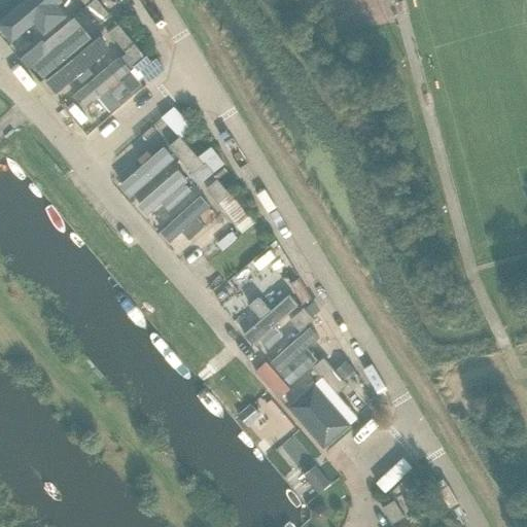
[(38,0),(13,22),(23,33),(43,15),(53,26),(65,15),(56,5),(62,0),(38,0)]
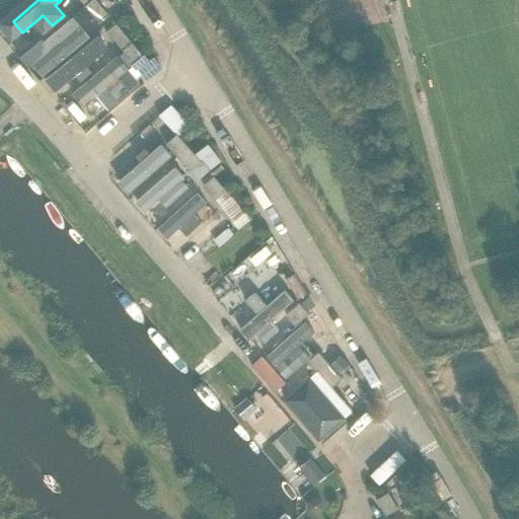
[(98,23),(107,15),(94,0),(90,0),(84,6),(98,23)]
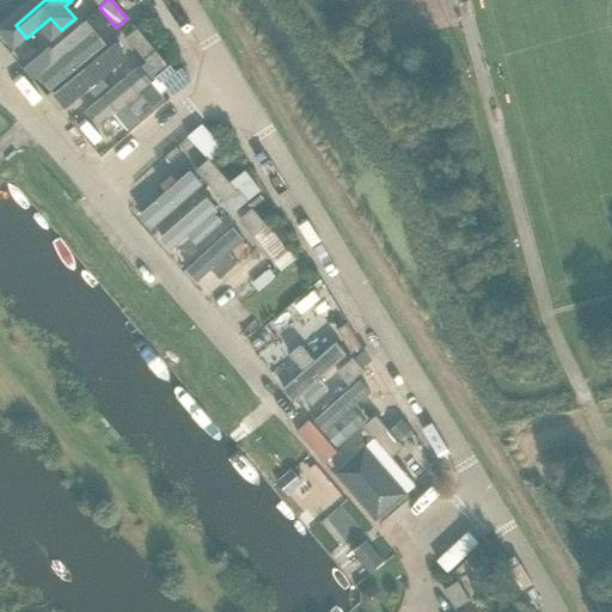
[(49,61),(36,72),(48,87),(105,43),(87,18),(49,47),(49,61)]
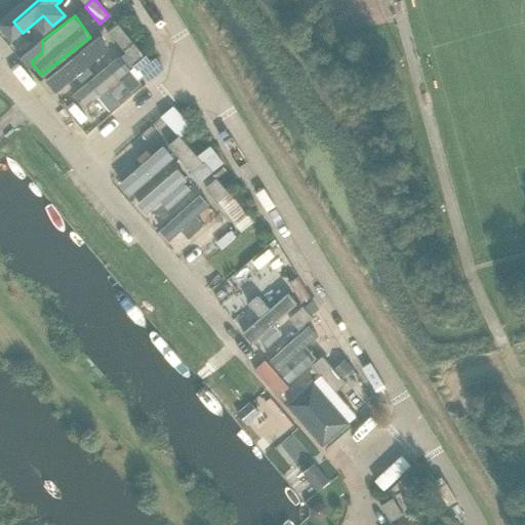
[(122,50),(131,42),(116,25),(107,33),(122,50)]
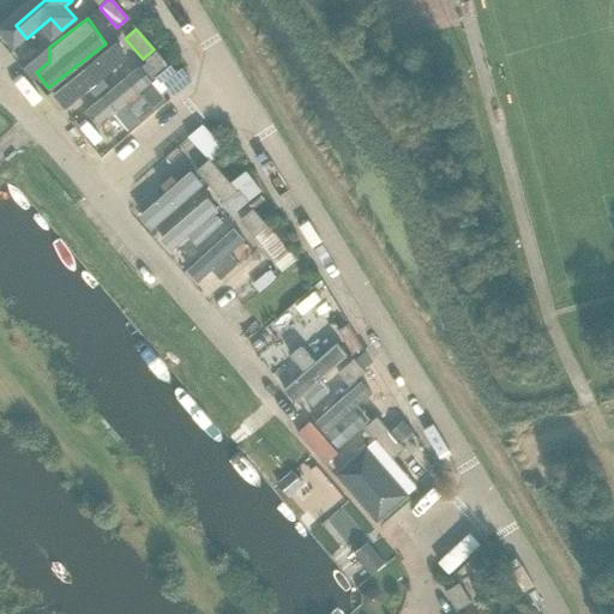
[(64,106),(115,65),(104,50),(53,91),(64,106)]
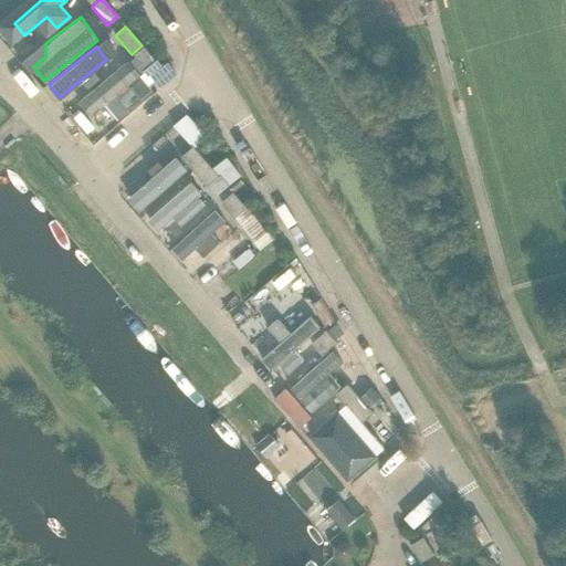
[(165,84),(170,80),(158,66),(143,48),(133,55),(148,74),(145,77),(156,91),(165,84)]
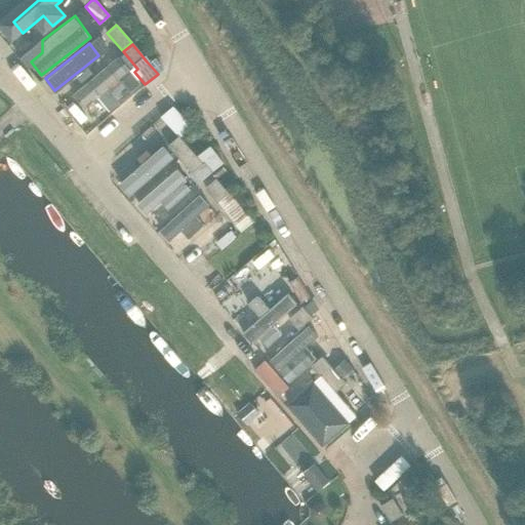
[(142,86),(118,55),(71,92),(81,106),(107,86),(119,104),(142,86)]
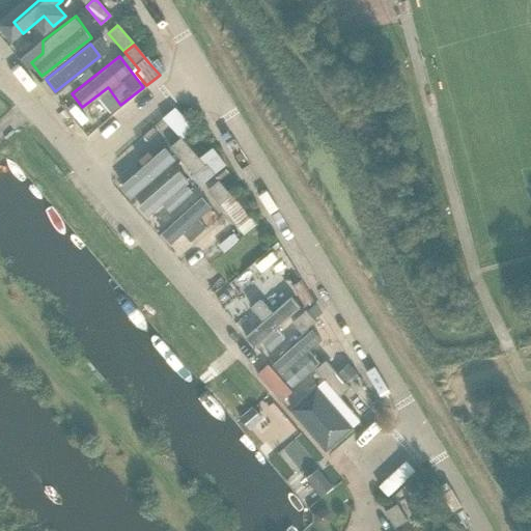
[(183,139),(193,129),(185,117),(175,107),(163,117),(169,126),(180,138),(182,138),(183,139)]
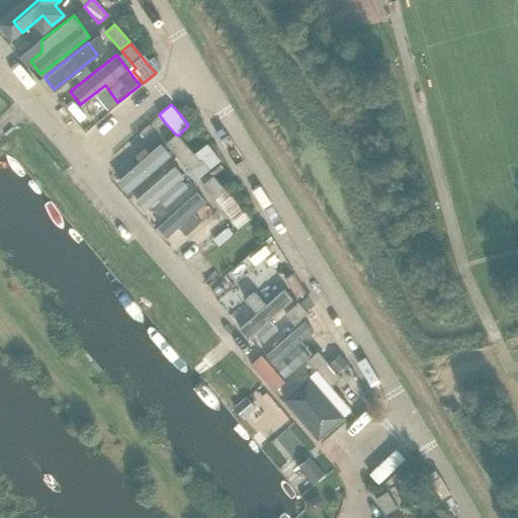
[(189,170),(200,161),(177,135),(166,144),(189,170)]
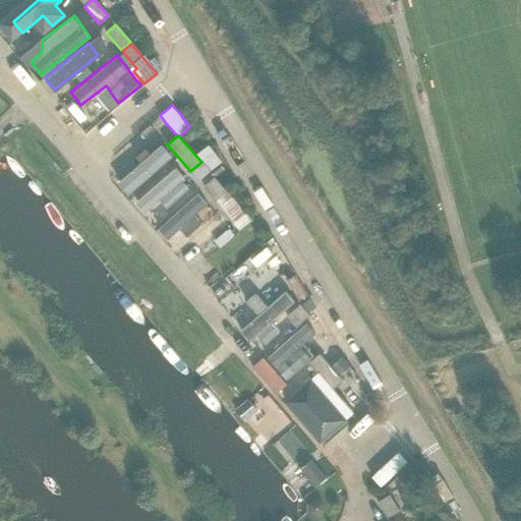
[(173,158),(161,143),(119,180),(131,193),(173,158)]
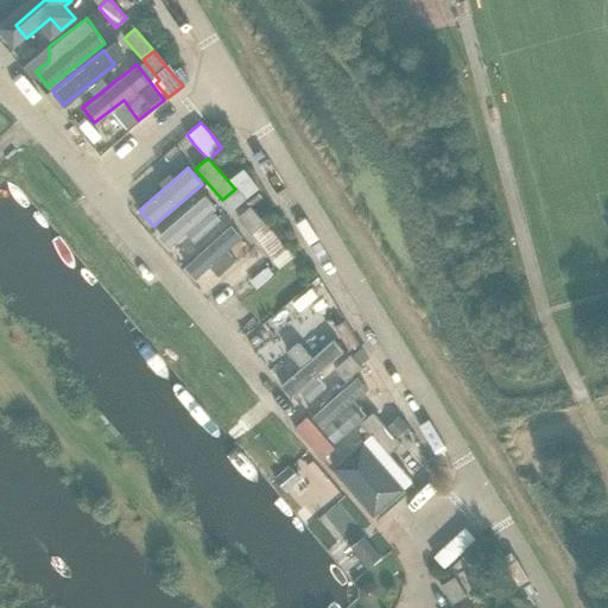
[(162,234),(171,246),(188,232),(194,239),(221,215),(215,208),(219,204),(208,194),(162,234)]
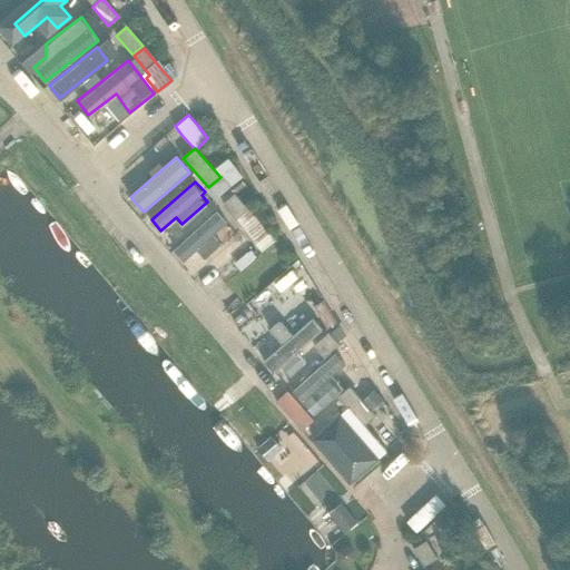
[(262,252),(274,241),(235,194),(223,204),(236,220),(262,252)]
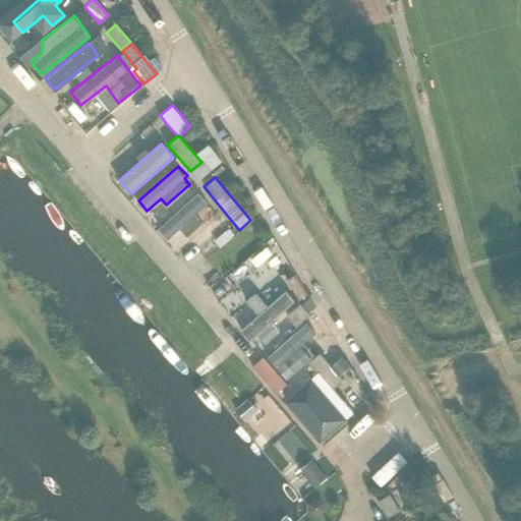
[(197,190),(159,226),(169,238),(180,228),(187,236),(204,221),(196,213),(209,201),(197,190)]
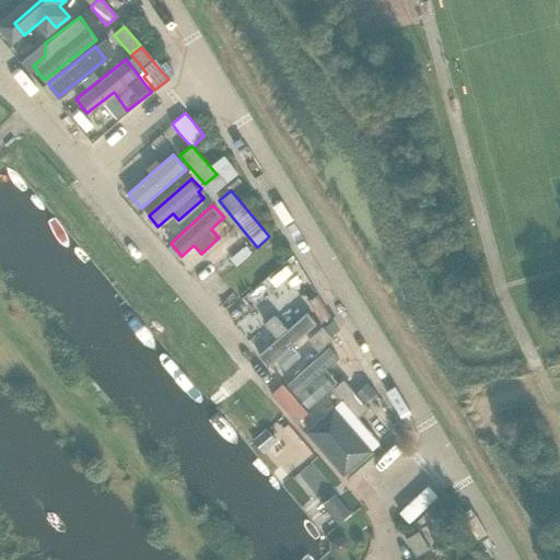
[(311,310),(322,302),(301,270),(290,277),(311,310)]
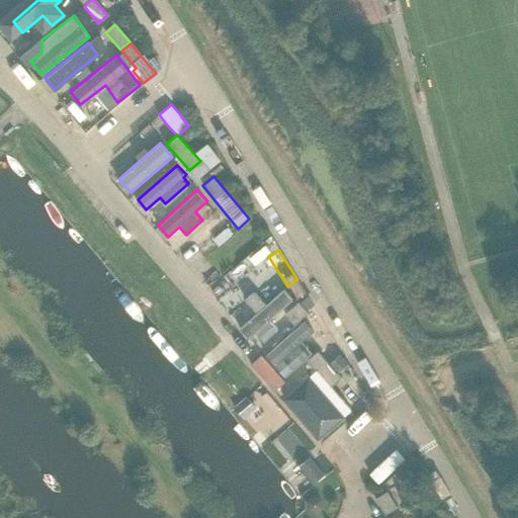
[(235,295),(244,287),(231,272),(222,280),(235,295)]
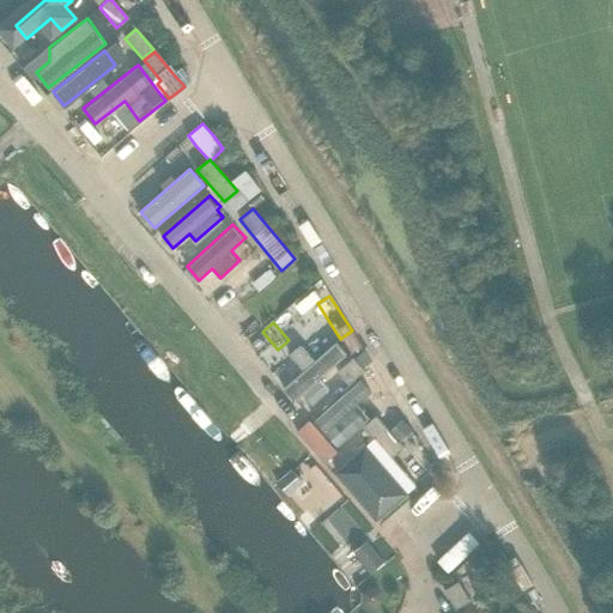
[(321,377),(349,353),(337,341),(285,387),(296,400),(304,392),(313,401),(329,387),(321,377)]
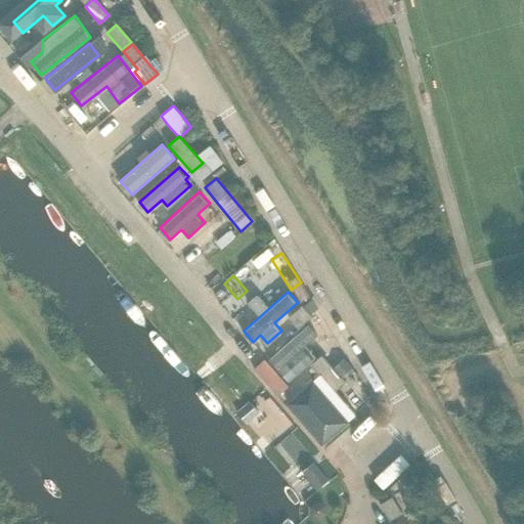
[(288,318),(298,330),(312,316),(302,306),(288,318)]
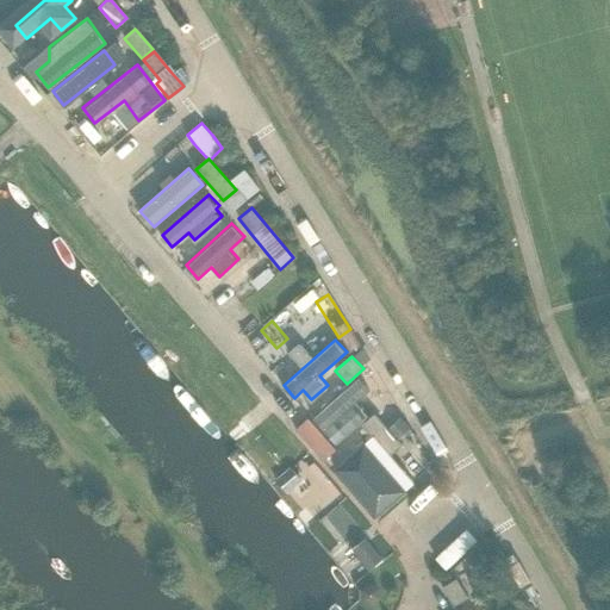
[(315,416),(327,429),(336,421),(348,434),(371,414),(359,400),(372,388),(360,375),(315,416)]
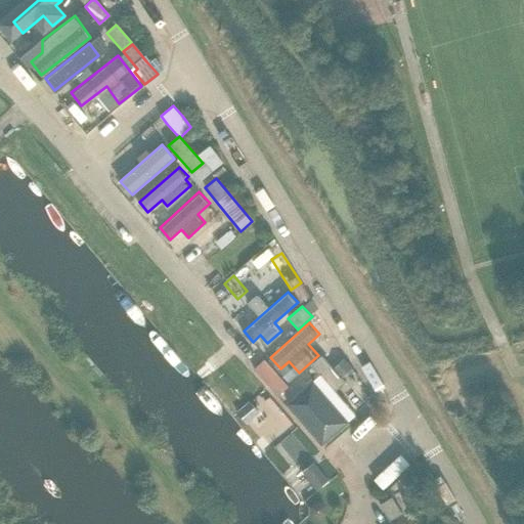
[(335,392),(345,382),(321,355),(310,365),(335,392)]
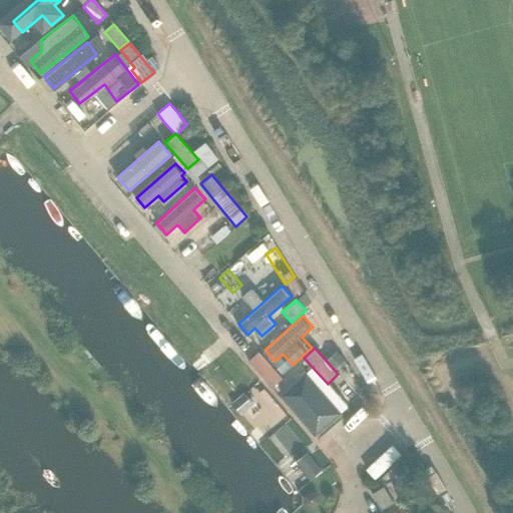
[(335,369),(345,359),(336,350),(326,359),(335,369)]
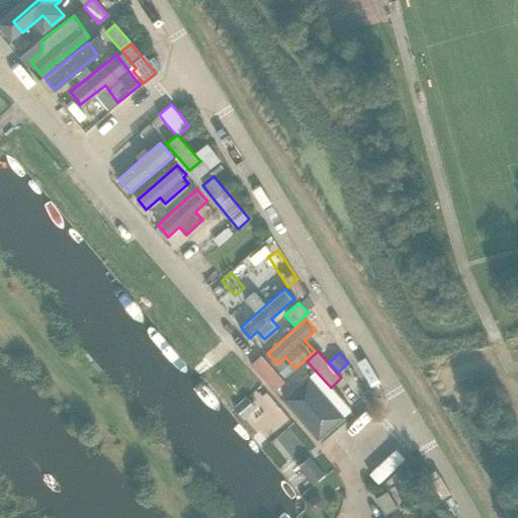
[(347,416),(310,375),(284,399),(323,439),(347,416)]
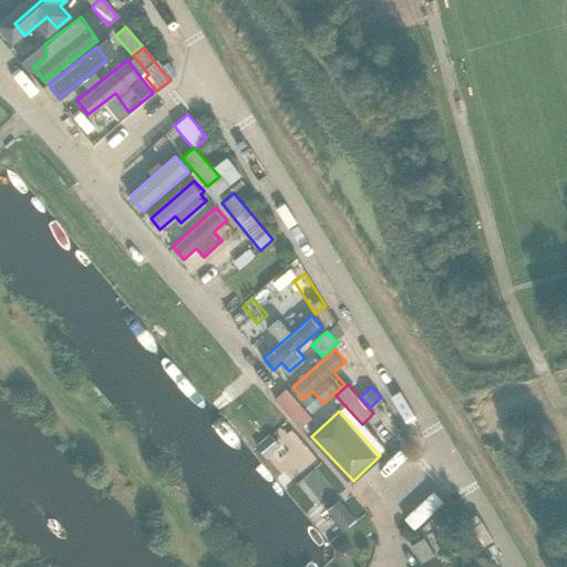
[(267,460),(281,446),(270,433),(255,445),(267,460)]
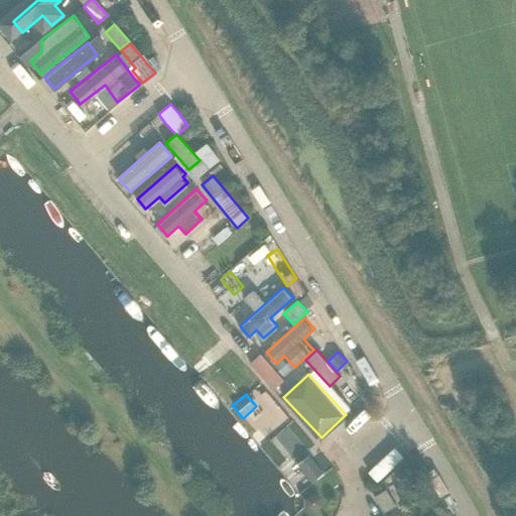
[(298,458),(317,439),(295,415),(276,433),(298,458)]
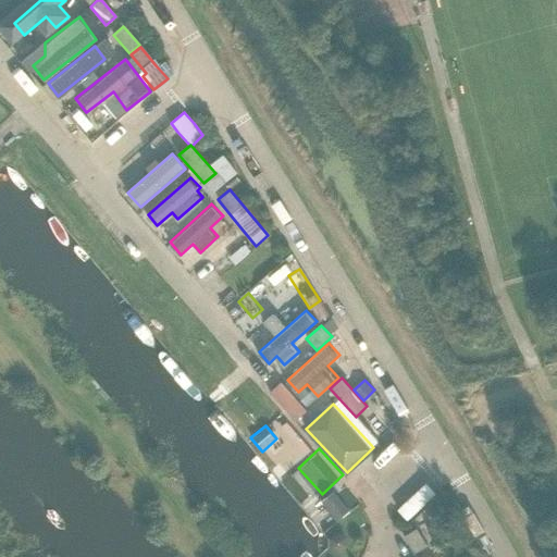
[(331,515),(336,521),(349,511),(334,491),(321,500),(331,515)]
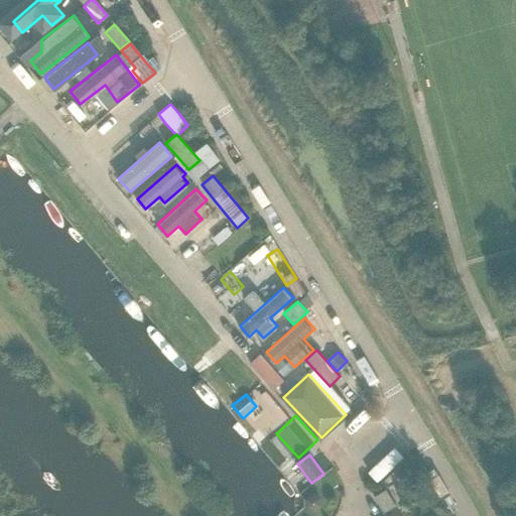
[(391,497),(403,490),(399,482),(386,489),(391,497)]
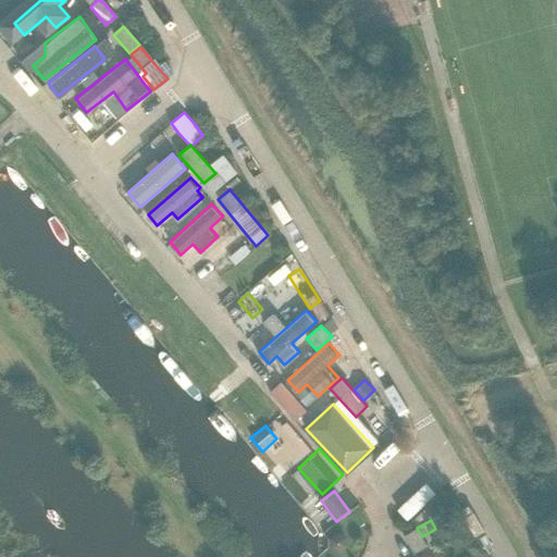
[(413,554),(428,545),(417,528),(404,536),(413,554)]
